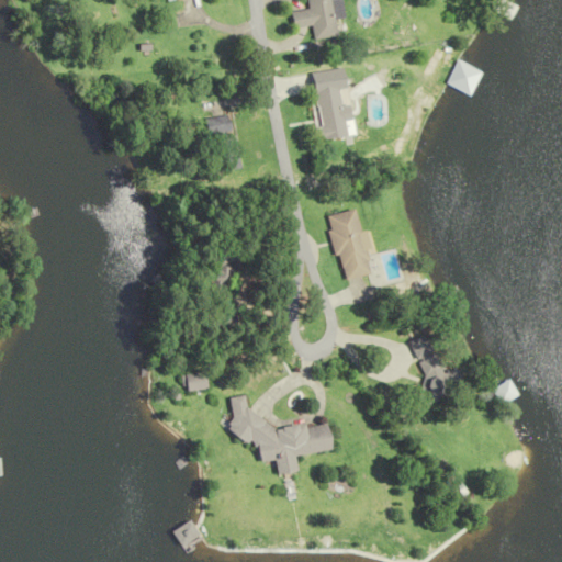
[(307,0),(310,11),(292,13),(294,30),(313,26),(315,41),(337,37),(335,21),(344,20),(340,0),(307,0)]
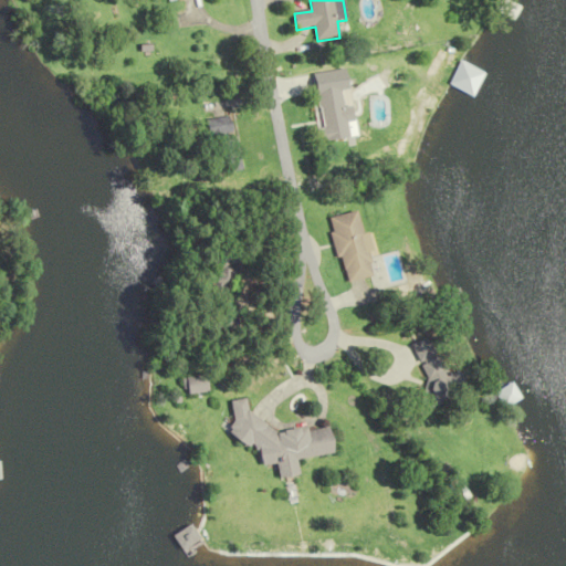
[(326,140),(349,137),(347,122),(352,122),(350,106),(345,107),(343,87),(318,92),(326,140)]
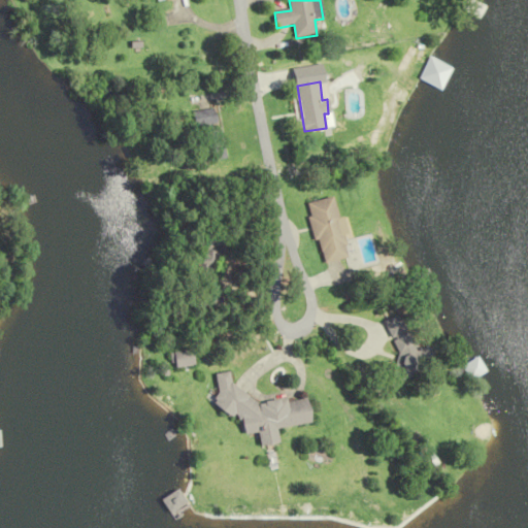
[(196,111),(201,162),(229,160),(226,128),(223,129),(221,109),(196,111)]
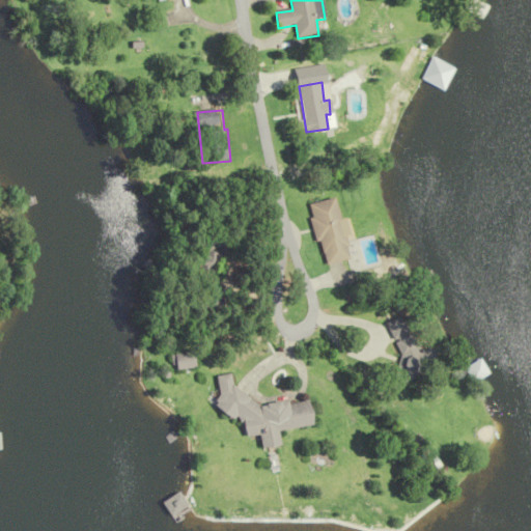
[(336,199),(311,204),(325,266),(348,260),(336,199)]
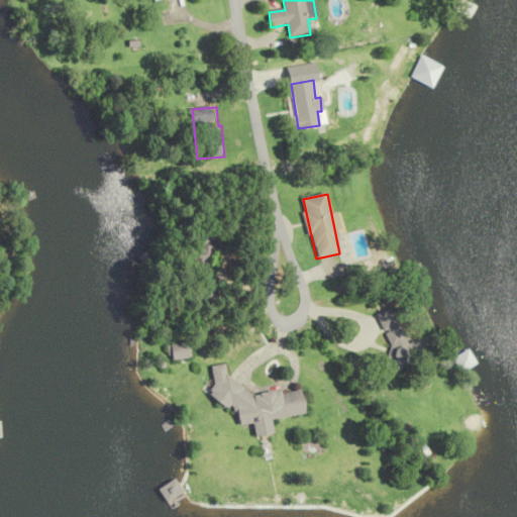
[(375,358),(375,374),(399,374),(399,328),(382,328),(382,358),(375,358)]
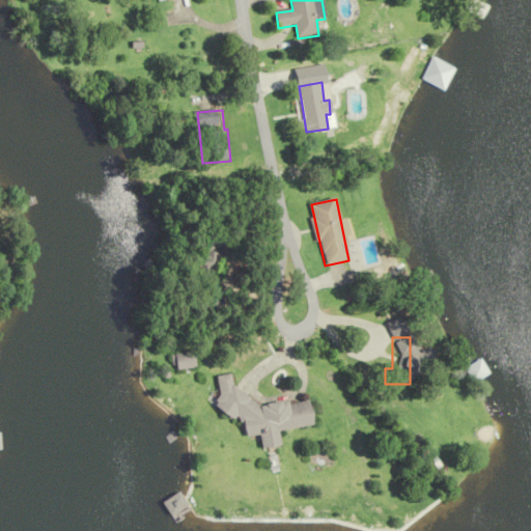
[(273,447),(272,430),(308,427),(305,402),(256,408),(217,385),(205,406),(230,420),(232,438),(251,436),(253,449),(273,447)]
